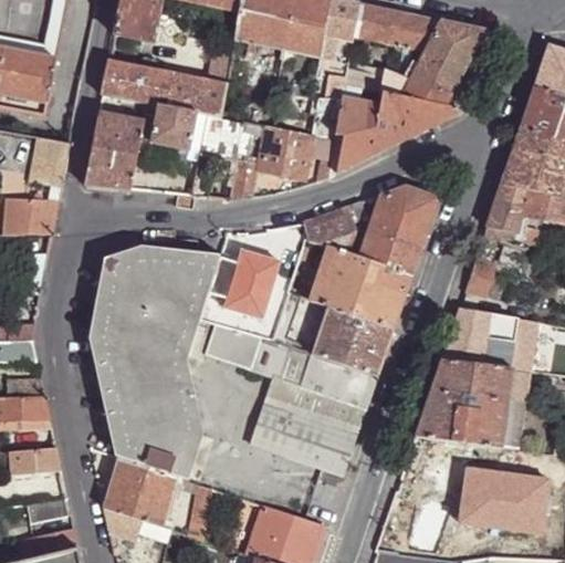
[(64,12),(66,0),(51,0),(50,9),(64,12)]
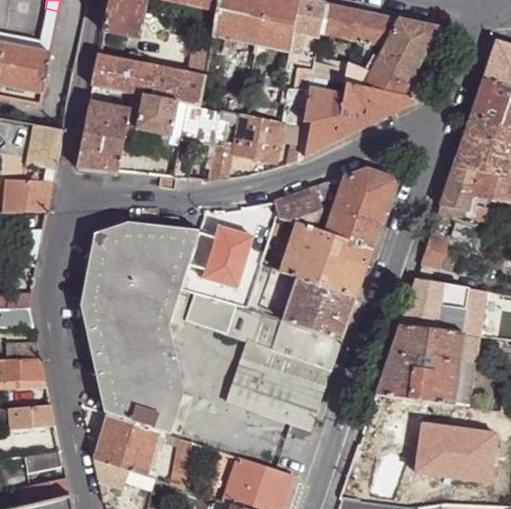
[(107,0),(102,28),(139,36),(146,0),(107,0)]
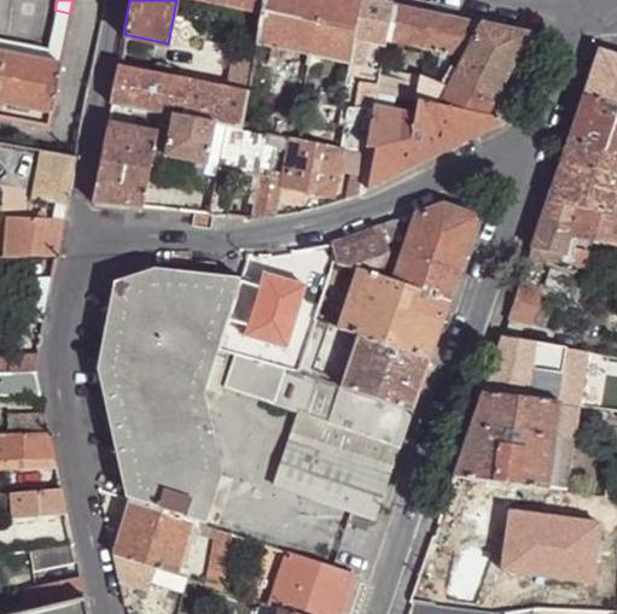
[(217,0),(261,10),(262,0),(217,0)]
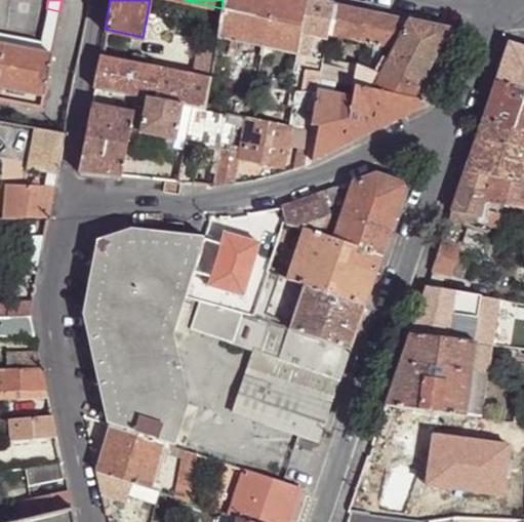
[(248,41),(262,44),(269,0),(223,0),(222,8),(217,34),(248,41)]
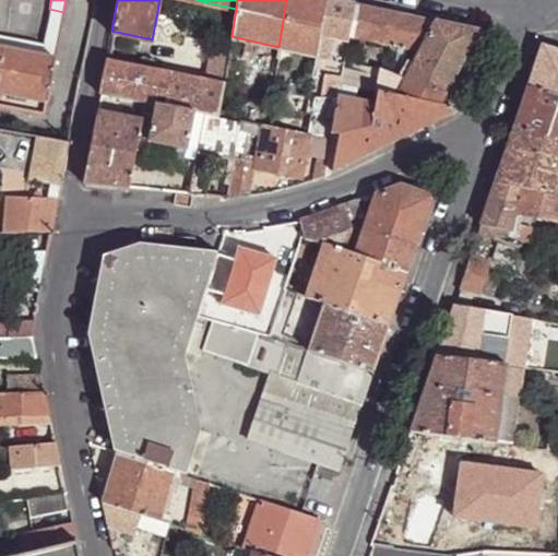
[(286,0),(279,47),(315,55),(318,37),(319,30),(324,0),(286,0)]
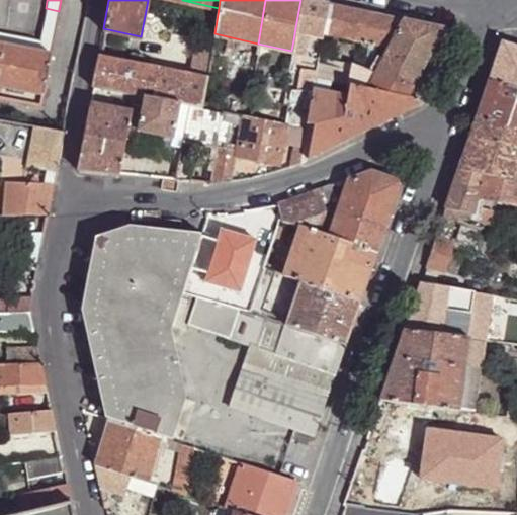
[(308,30),(322,34),(323,30),(328,1),(323,0),(300,0),(295,27),(308,30)]
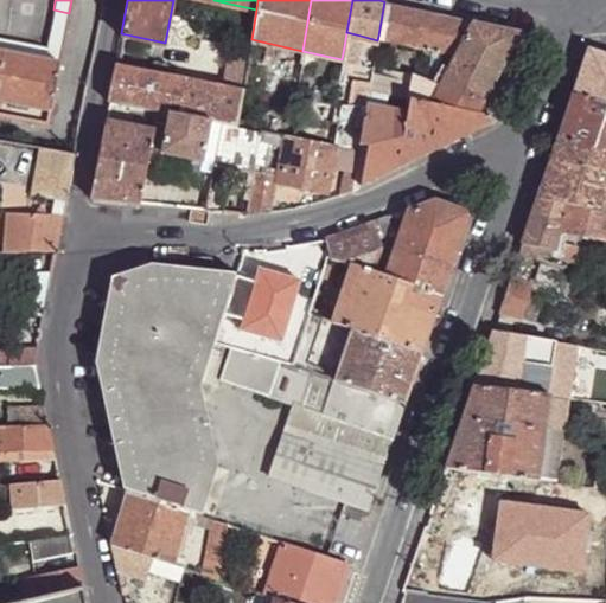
[(457,51),(472,20),(384,1),(378,36),(422,44),(433,46),(457,51)]
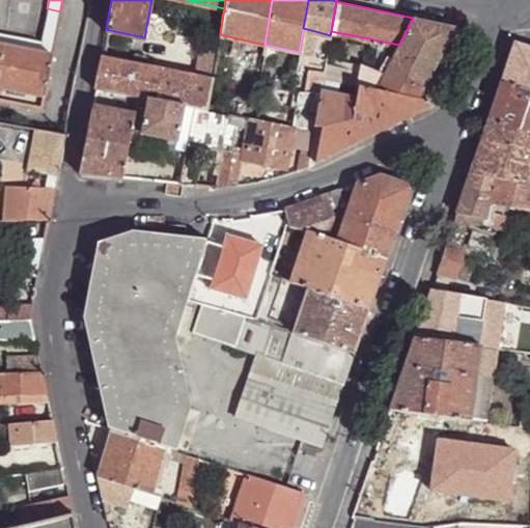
[(56,33),(60,11),(47,8),(44,31),(56,33)]
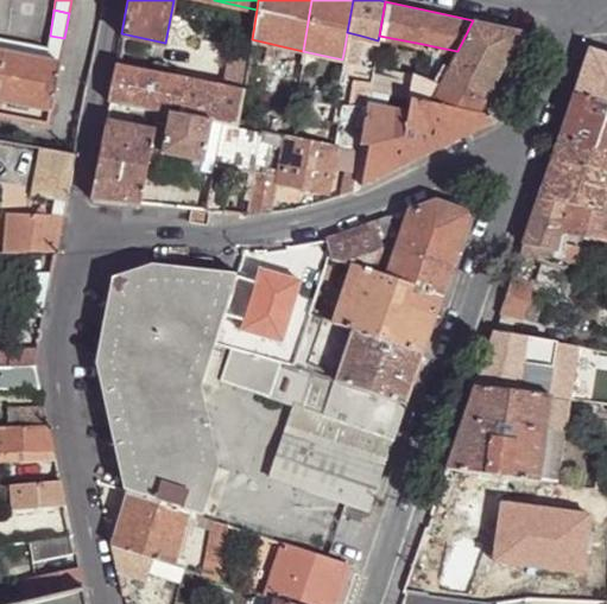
[(478,112),(520,30),(473,20),(457,51),(447,72),(438,88),(432,102),(478,112)]
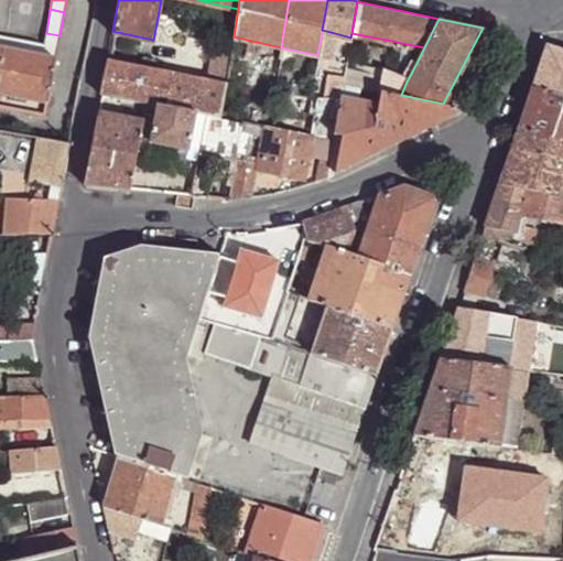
[(332,45),(335,33),(322,30),(321,38),(327,39),(326,44),(332,45)]
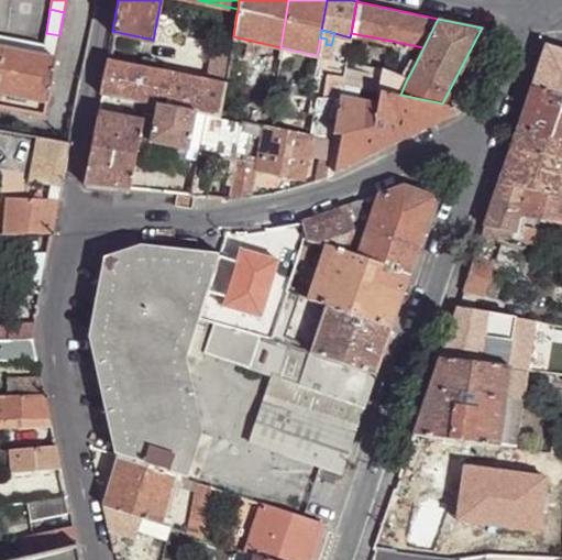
[(0,44),(55,55),(56,51),(44,47),(45,41),(0,32),(0,44)]
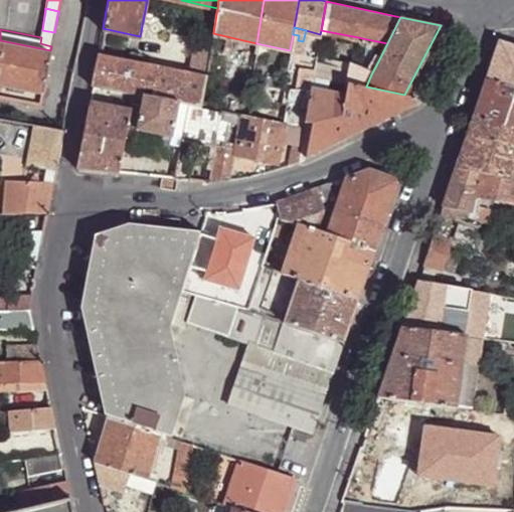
[(51,46),(54,32),(42,30),(41,37),(40,43),(51,46)]
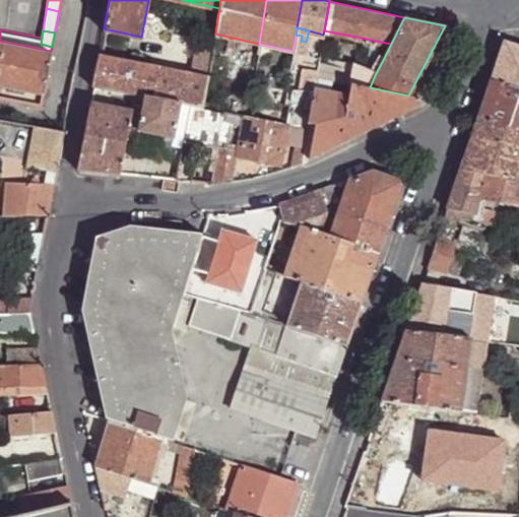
[(371,40),(362,38),(360,44),(369,47),(371,40)]
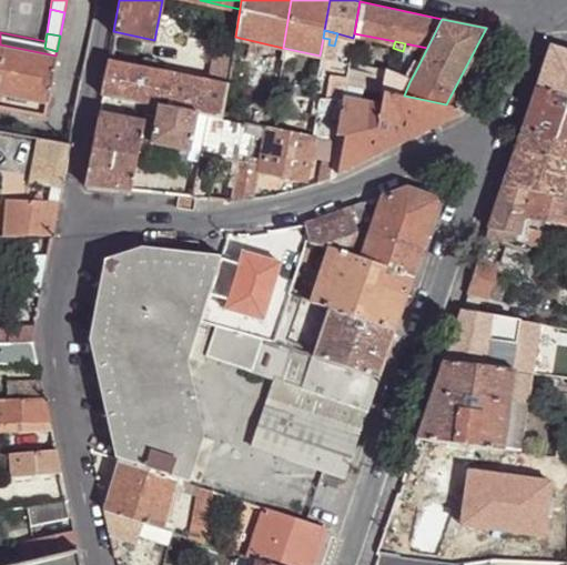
[(566,48),(549,42),(535,84),(566,96),(566,48)]
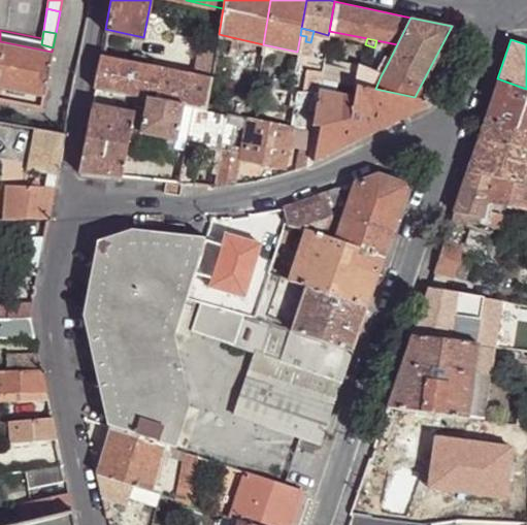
[(0,84),(43,93),(52,52),(0,41),(0,84)]
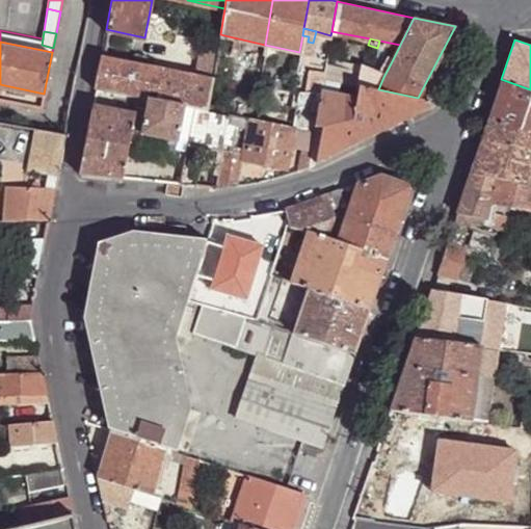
[(250,50),(263,53),(265,45),(251,42),(250,50)]
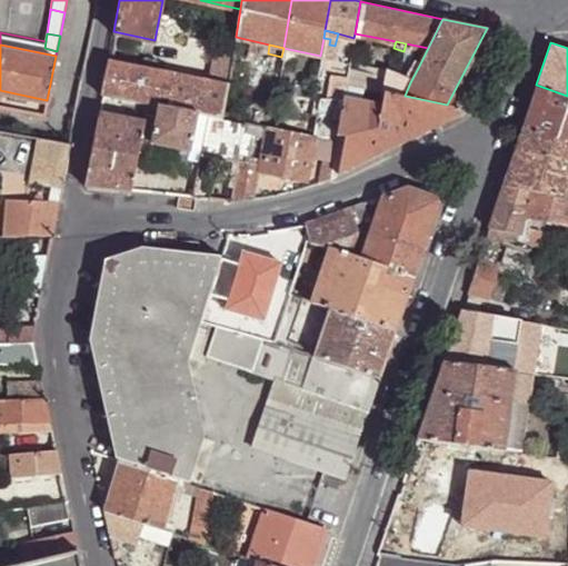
[(233,46),(231,60),(231,62),(251,67),(256,56),(257,50),(233,46)]
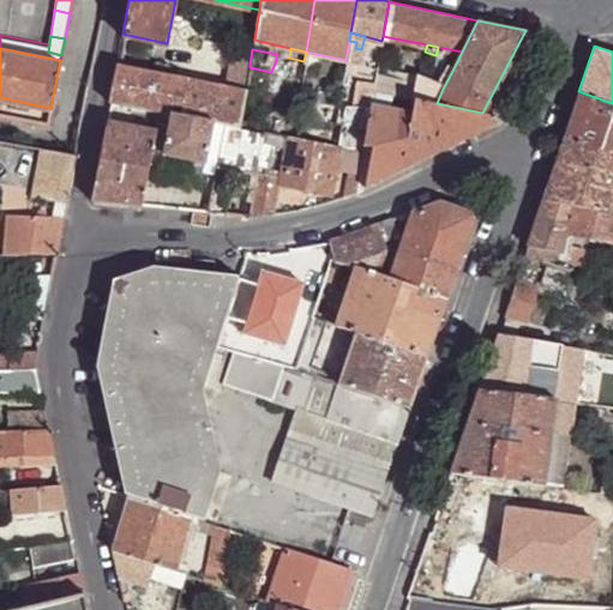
[(226,85),(245,89),(250,67),(250,65),(230,61),(226,85)]
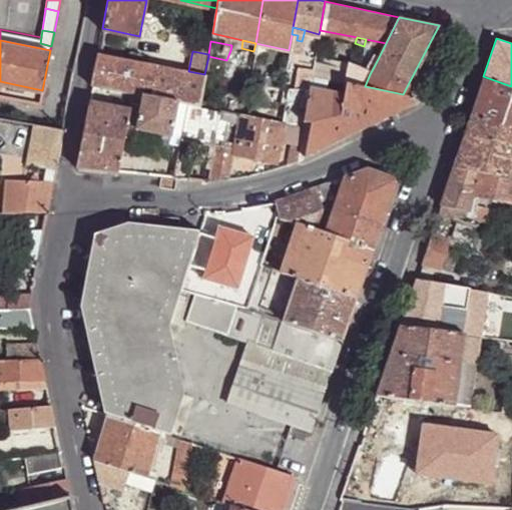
[(199,104),(202,91),(204,74),(188,71),(97,53),(92,84),(133,91),(188,102),(199,104)]
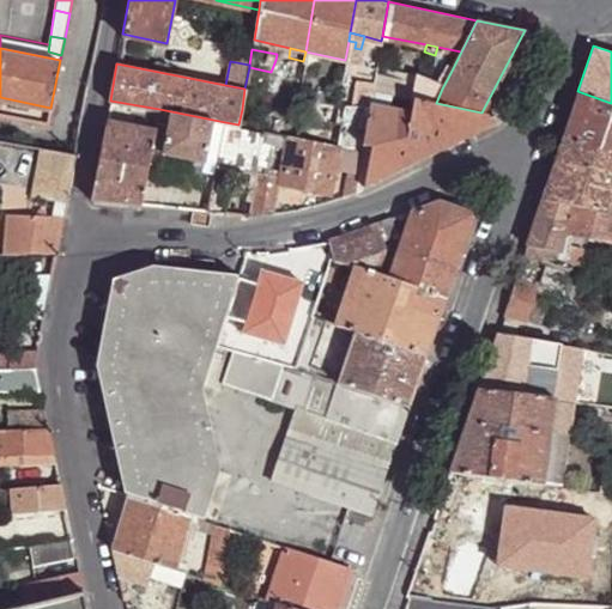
[(434,64),(423,84),(432,86),(442,89),(450,73),(434,64)]
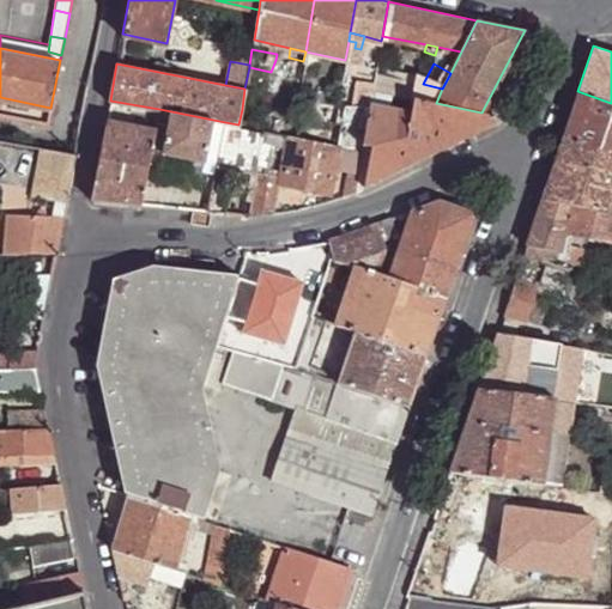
[(408,97),(414,98),(432,102),(432,86),(423,84),(376,73),(373,90),(395,95),(408,97)]
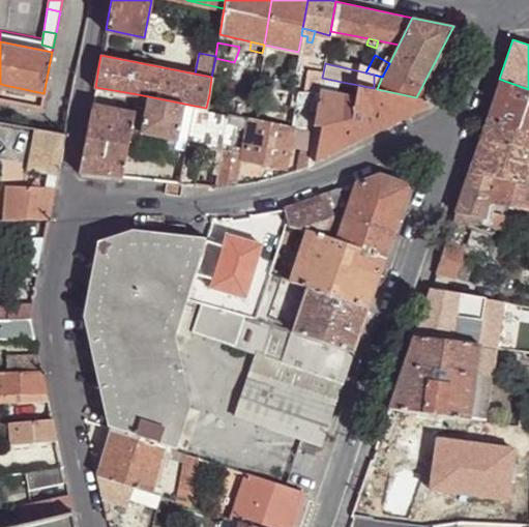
[(528,89),(499,79),(487,115),(528,130),(528,89)]
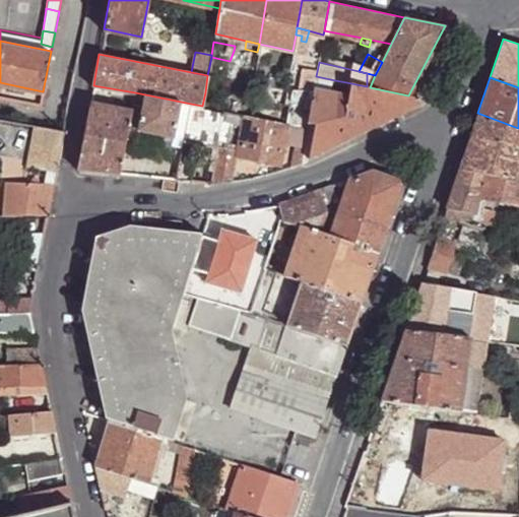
[(417,105),(420,98),(408,95),(370,87),(367,86),(351,83),(347,94),(314,88),(309,121),(316,123),(310,157),(417,105)]
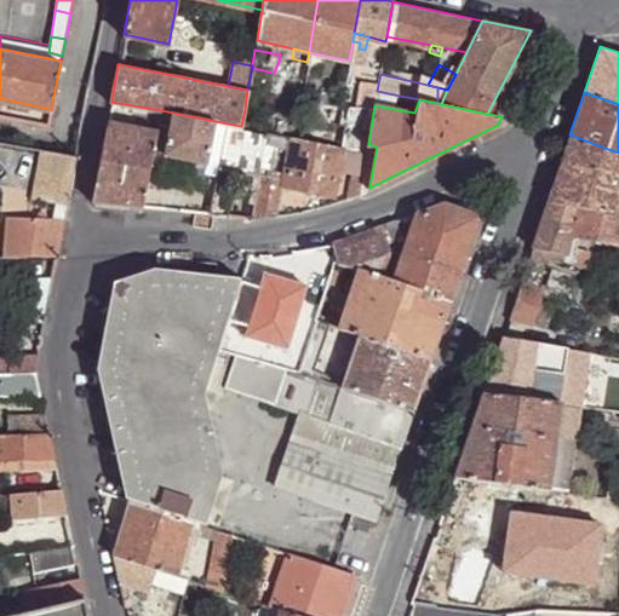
[(366,145),(368,144),(374,105),(348,104),(343,122),(338,147),(343,148),(365,153),(366,145)]
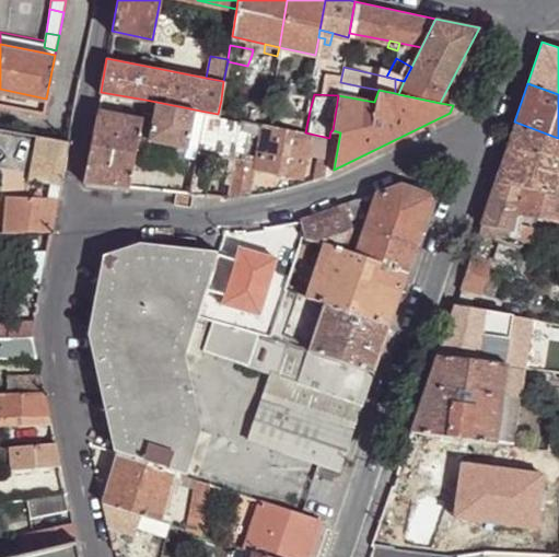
[(197,149),(198,147),(206,112),(146,100),(142,118),(138,136),(152,140),(151,146),(181,151),(182,146),(197,149)]
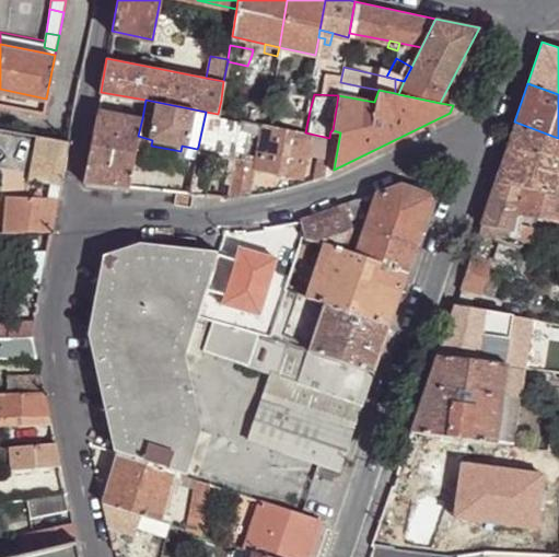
[(259,123),(265,124),(267,125),(269,109),(221,100),(218,114),(242,119),(259,123)]
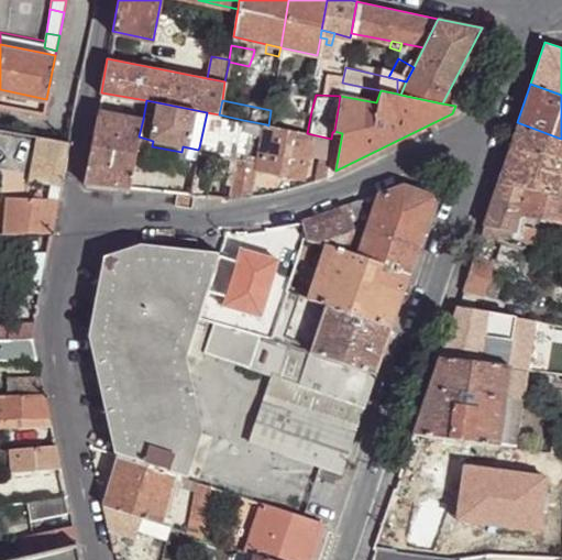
[(83,182),(128,186),(136,147),(139,136),(143,119),(97,110),(83,182)]
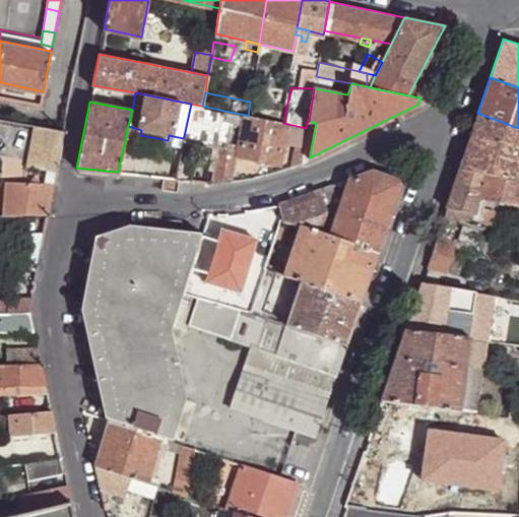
[(184,136),(217,144),(222,121),(224,111),(202,106),(191,104),(184,136)]
